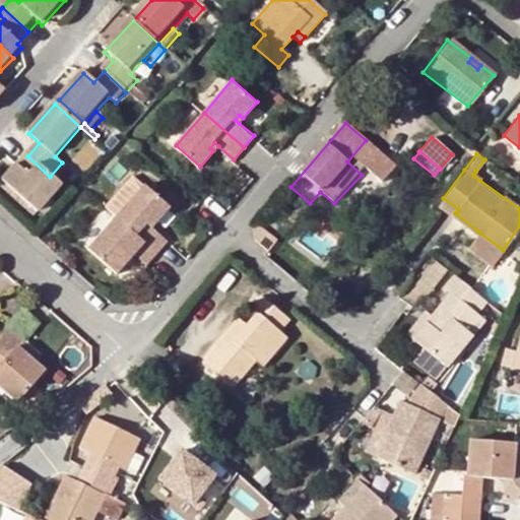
[(50,177),(27,156),(1,184),(29,211),(56,182),(50,177)]
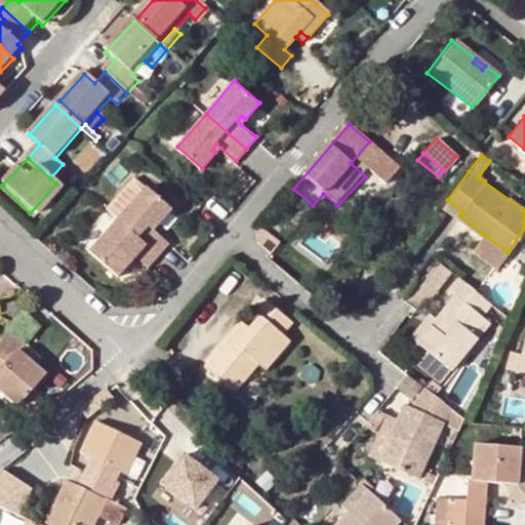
[(56,184),(69,170),(63,164),(50,178),(56,184)]
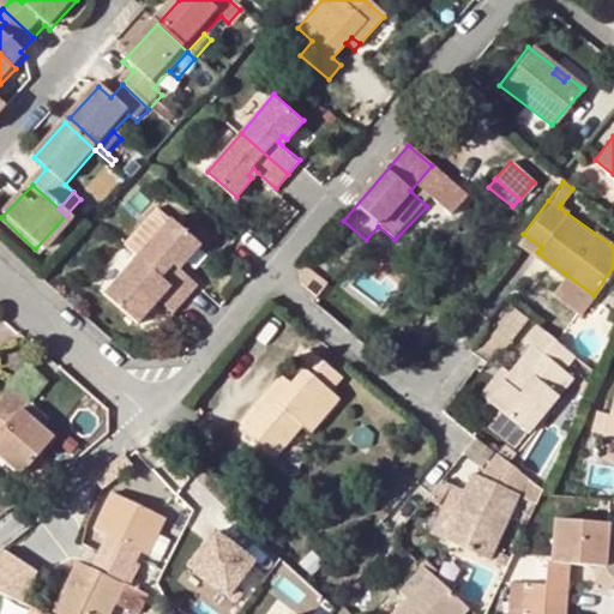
[(80,199),(66,215),(70,218),(84,202),(80,199)]
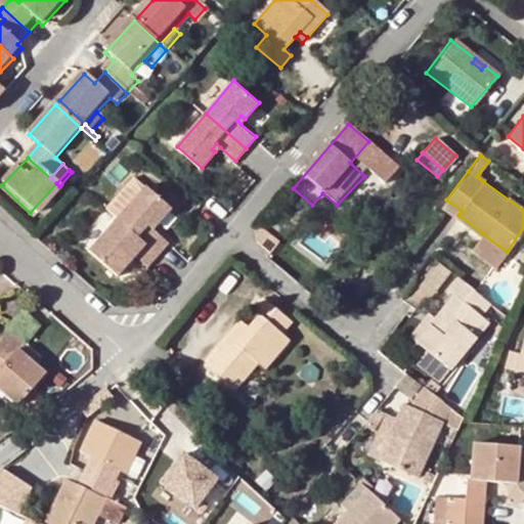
[(486,177),(479,173),(477,176),(483,181),(486,177)]
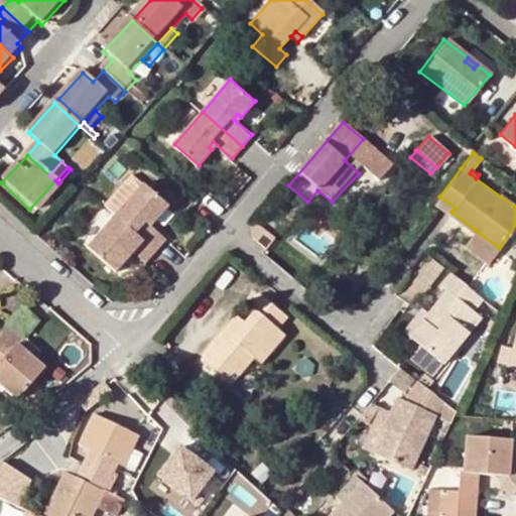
[(29,210),(35,216),(61,186),(58,183),(55,180),(29,210)]
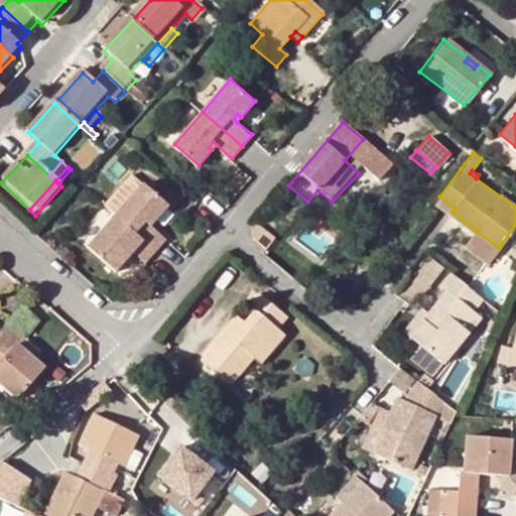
[(144,182),(117,214),(157,249),(167,237),(152,225),(149,222),(153,216),(157,220),(169,205),(144,182)]
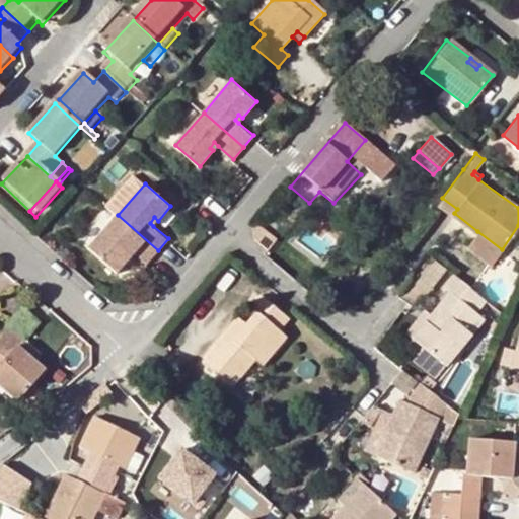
[(457,209),(442,198),(439,202),(454,213),(457,209)]
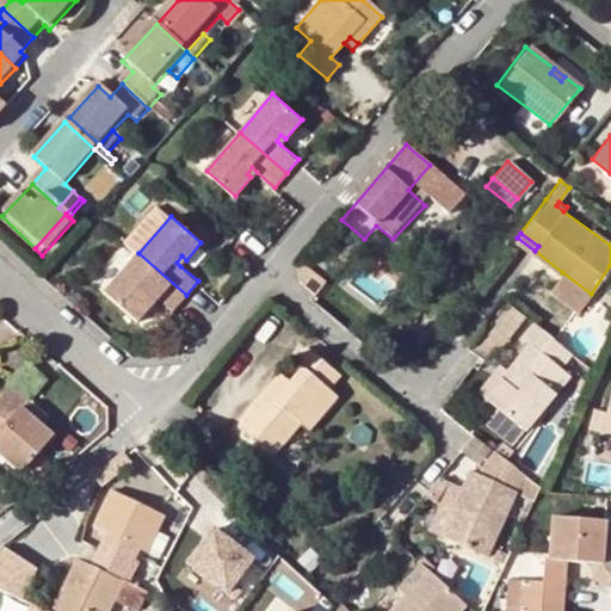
[(186,295),(139,253),(104,292),(137,321),(153,303),(147,298),(153,291),(159,297),(173,310),(186,295)]
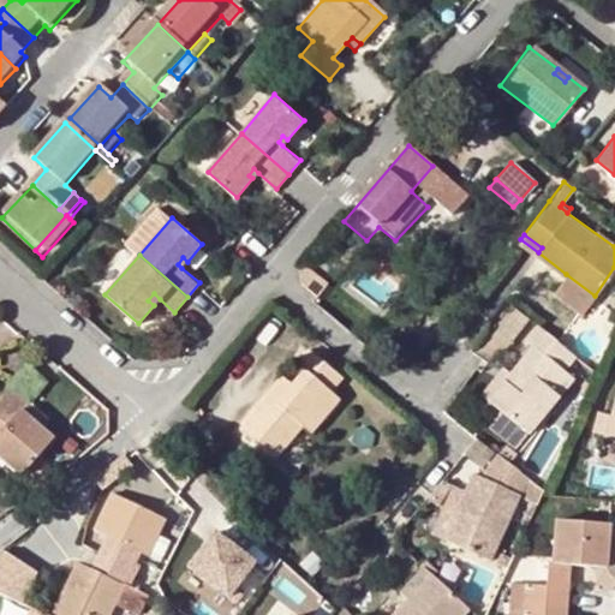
[(595,296),(566,274),(555,290),(584,311),(595,296)]
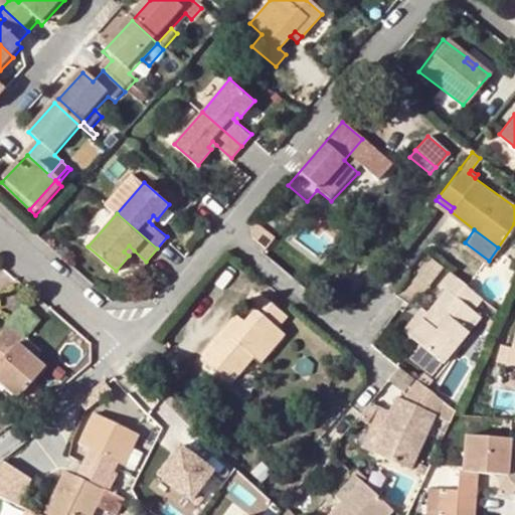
[(134,250),(129,245),(124,251),(129,255),(134,250)]
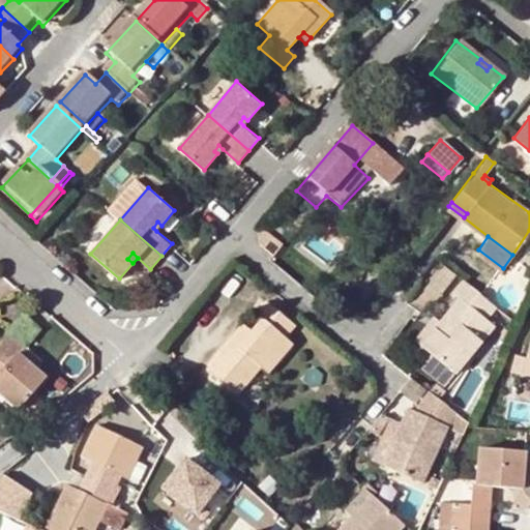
[(460,300),(443,324),(423,350),(433,357),(439,360),(460,375),(461,375),(496,325),(488,319),(498,305),(464,283),(453,296),(460,300)]
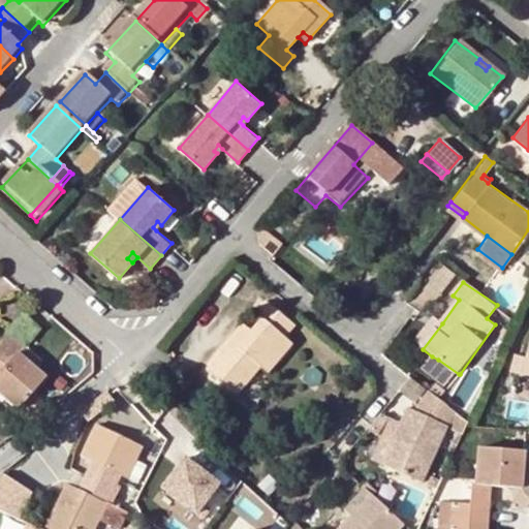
[(259,368),(267,374),(291,345),(284,338),(293,327),(262,302),(253,313),(259,318),(249,331),(234,347),(228,342),(205,370),(236,395),(259,368)]
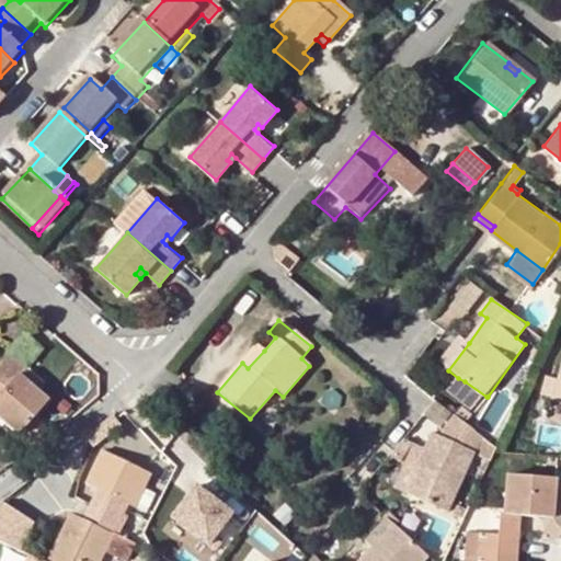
[(443,366),(448,370),(469,343),(462,339),(443,366)]
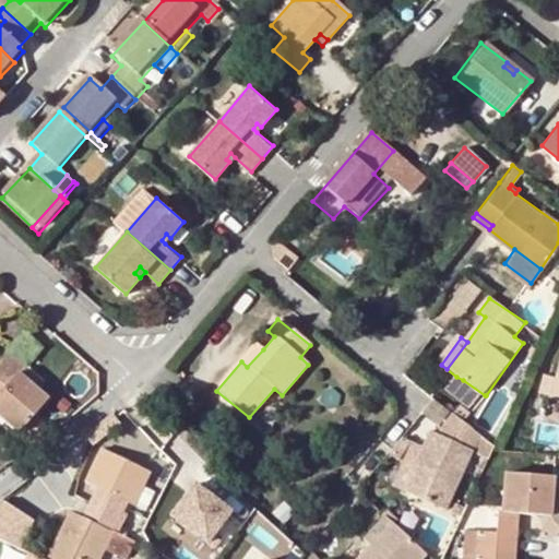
[(241,361),(247,367),(263,349),(256,344),(241,361)]
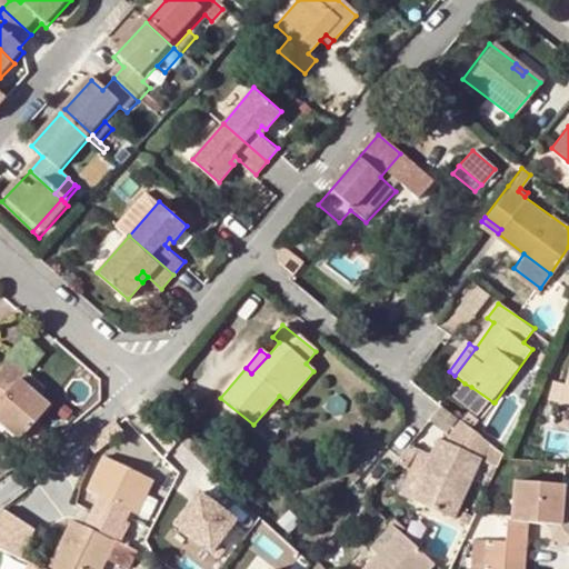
[(11,387),(19,379),(2,366),(0,368),(0,431),(15,445),(42,412),(32,405),(11,387)]
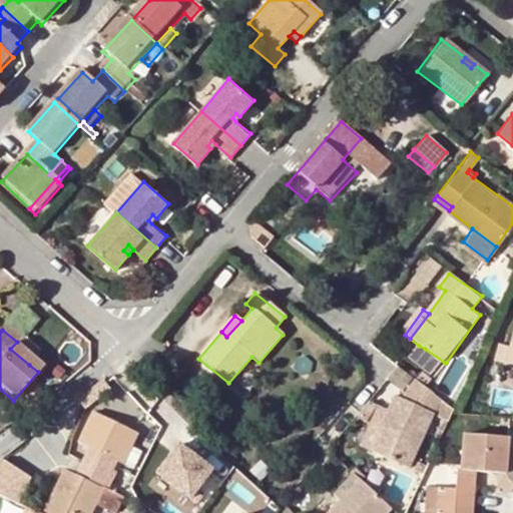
[(17,342),(10,349),(29,365),(36,358),(17,342)]
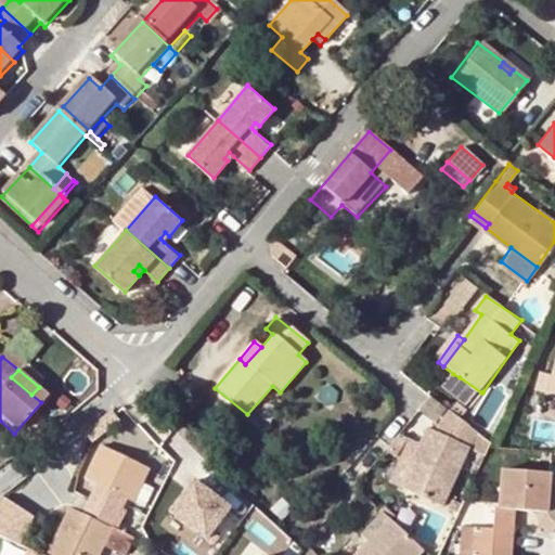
[(472,408),(481,392),(460,377),(453,374),(443,389),(472,408)]
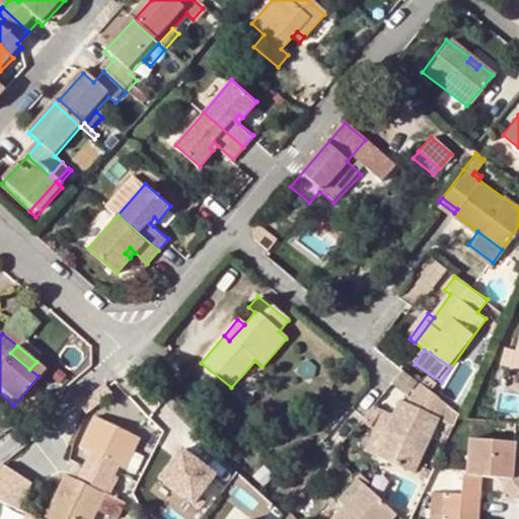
[(404,369),(394,385),(412,395),(422,379),(404,369)]
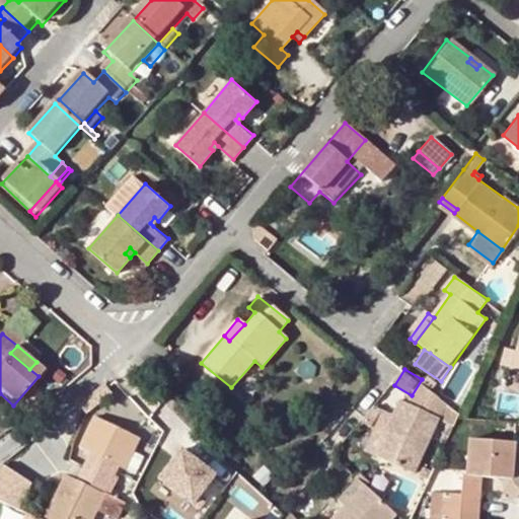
[(435,396),(443,383),(432,377),(424,389),(435,396)]
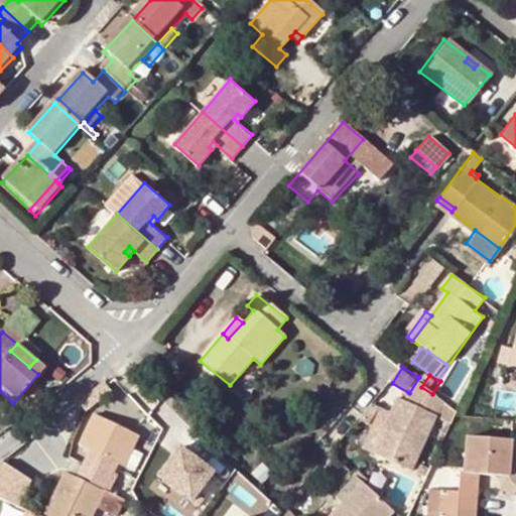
[(390,411),(371,453),(409,470),(434,417),(442,401),(432,394),(421,387),(419,386),(408,396),(403,401),(396,398),(390,411)]
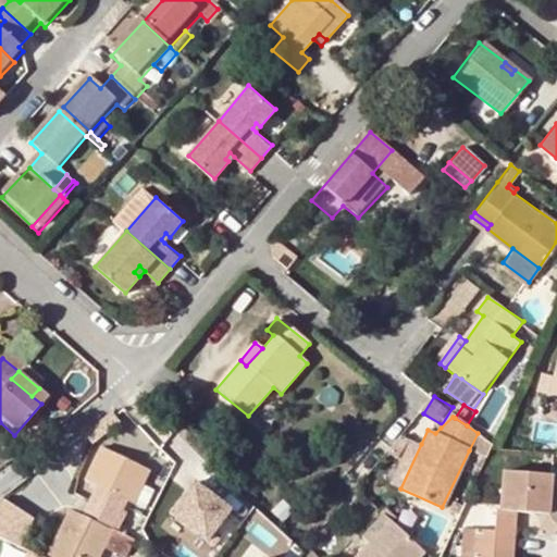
[(478,433),(469,450),(484,457),(491,442),(478,433)]
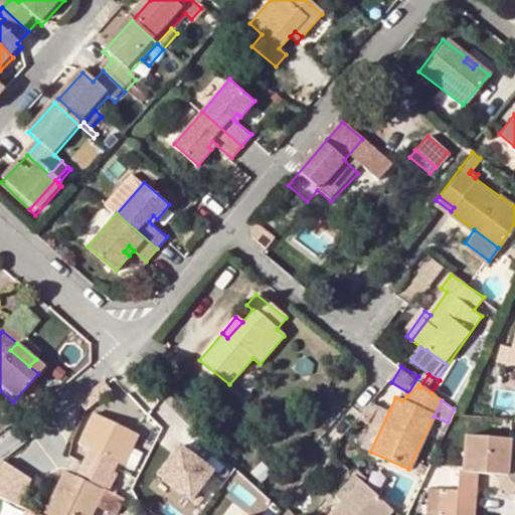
[(366,423),(377,406),(371,401),(357,417),(366,423)]
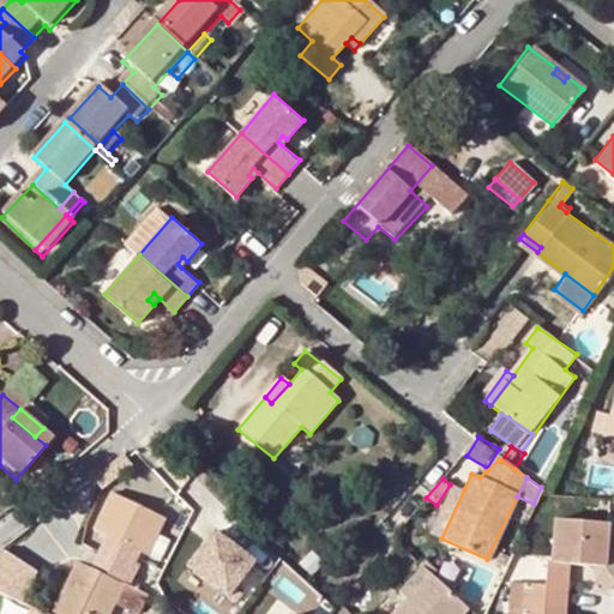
[(441,539),(464,489),(451,485),(428,533),(441,539)]
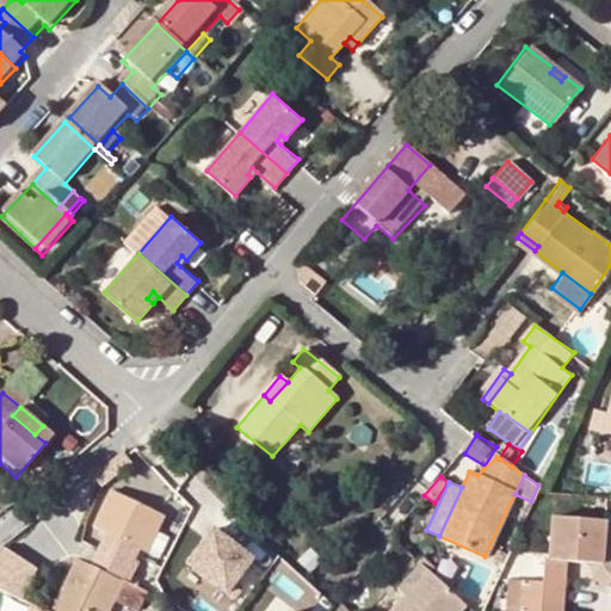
[(93,529),(105,535),(142,553),(161,516),(112,491),(93,529)]
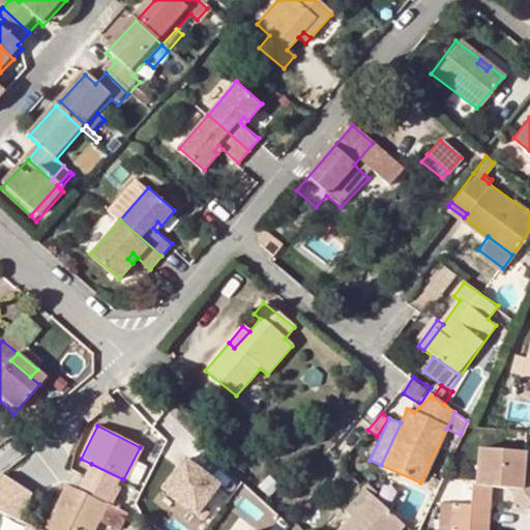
[(190,453),(166,486),(207,518),(232,484),(190,453)]
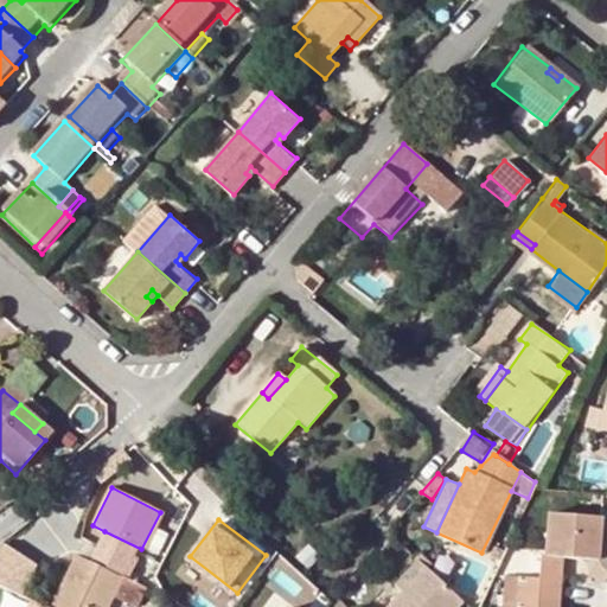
[(538,581),(518,580),(517,598),(557,601),(561,562),(585,564),(595,564),(599,523),(549,519),(545,556),(540,555),(538,581)]
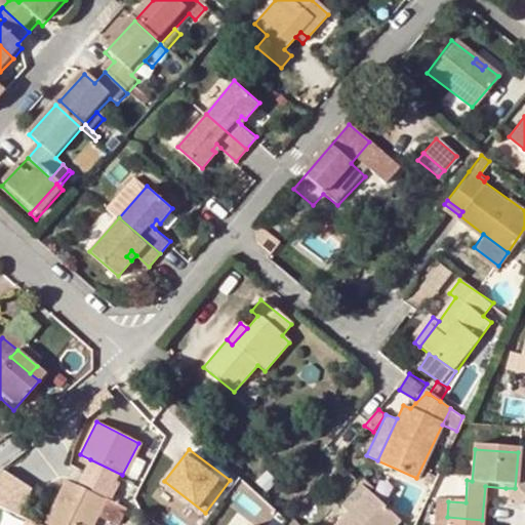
[(524,501),(524,494),(524,487),(524,452),(518,452),(515,488),(506,488),(502,511),(513,511),(520,508),(523,503),(524,501)]
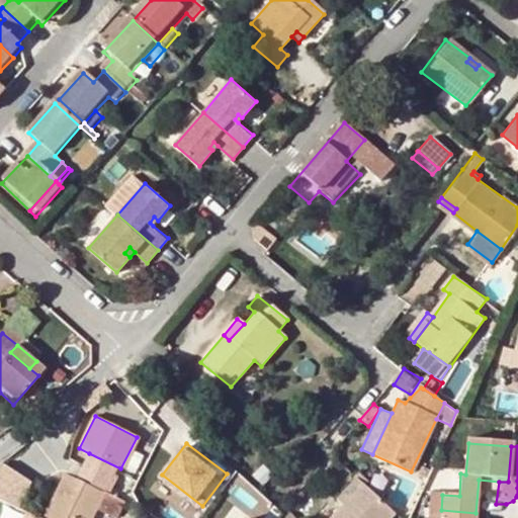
[(108,495),(120,468),(89,453),(77,480),(65,475),(44,517),(92,517),(96,511),(103,493),(108,495)]
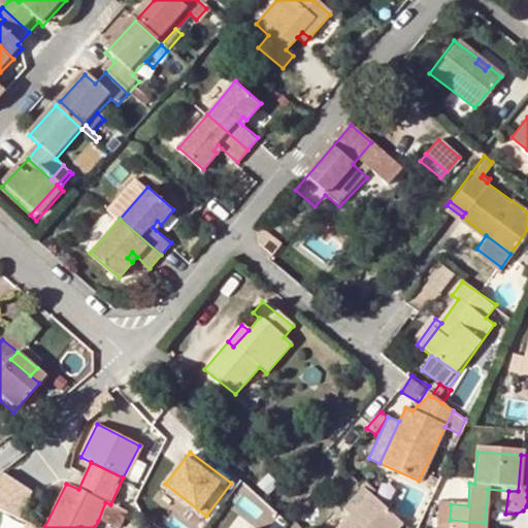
[(0,470),(0,507),(26,517),(37,485),(0,470)]
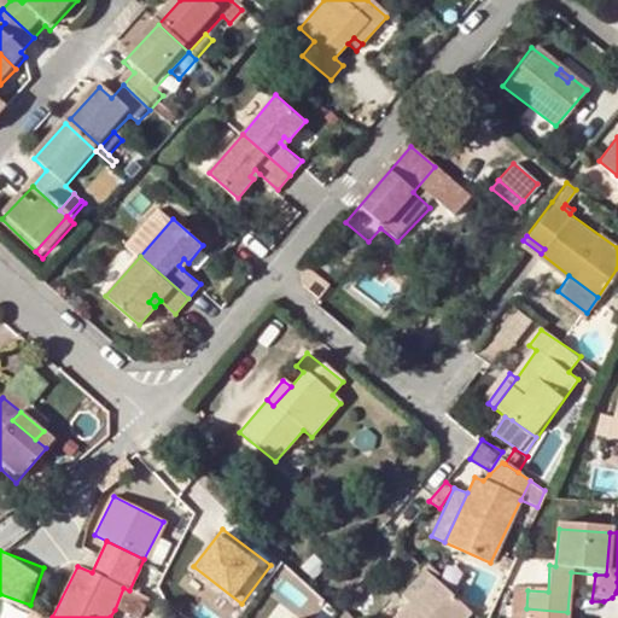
[(407,596),(414,604),(437,577),(430,571),(407,596)]
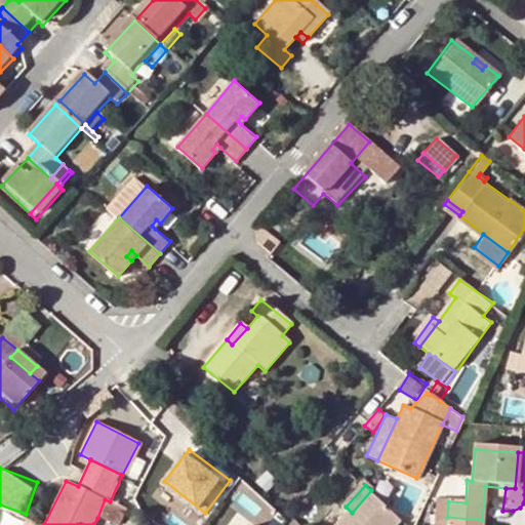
[(371,490),(352,513),(339,524),(397,524),(403,519),(371,490)]
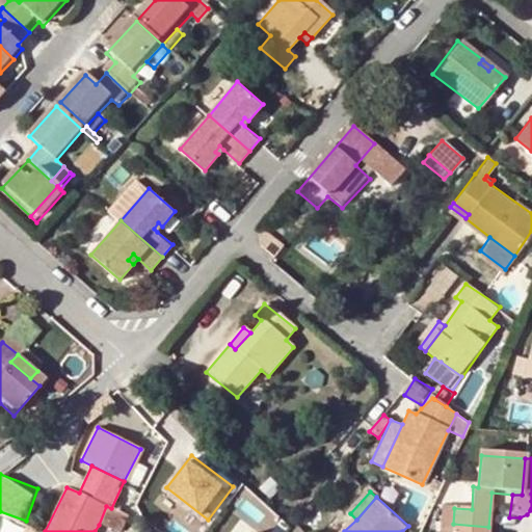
[(111,508),(106,506),(99,525),(114,531),(118,531),(127,515),(111,508)]
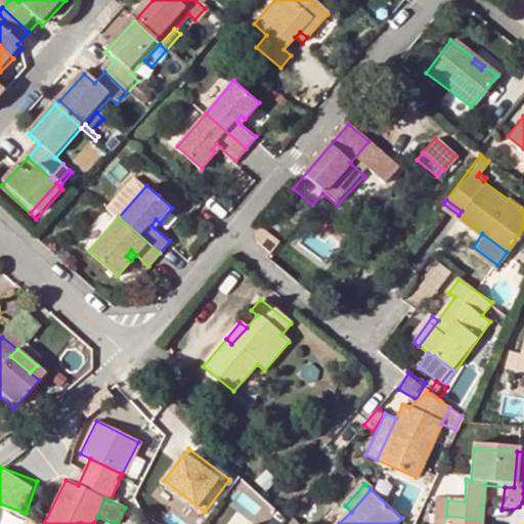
[(446,516),(447,500),(437,499),(435,515),(446,516)]
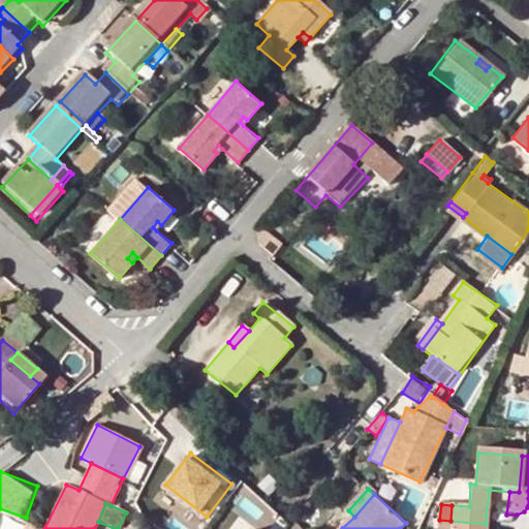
[(448,528),(450,521),(439,520),(437,528),(448,528)]
